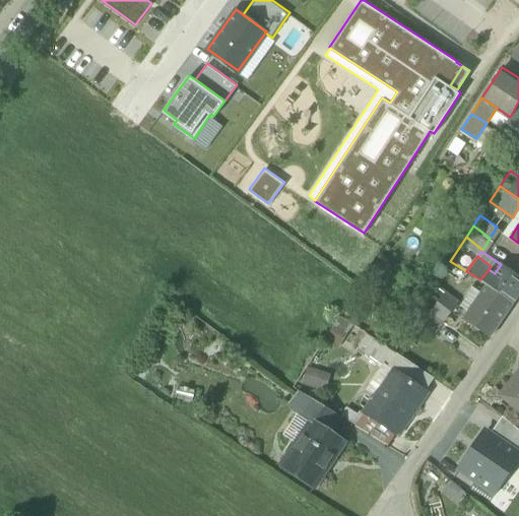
[(445,269),(460,280),(466,271),(450,261),(445,269)]
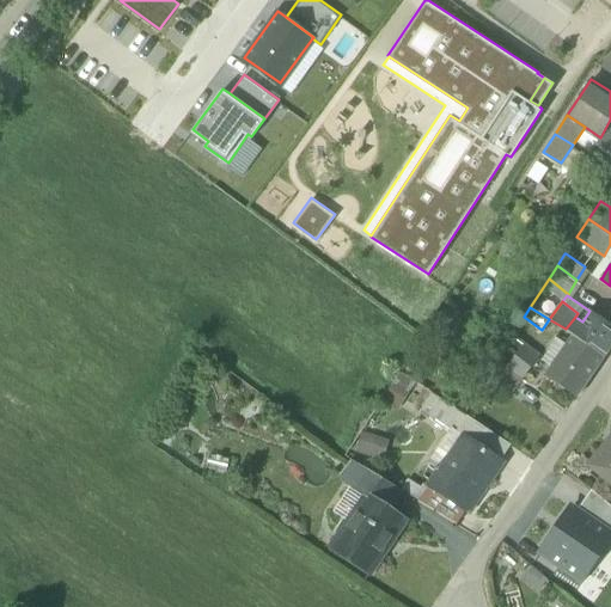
[(582,322),(573,333),(604,355),(610,344),(610,324),(590,311),(582,322)]
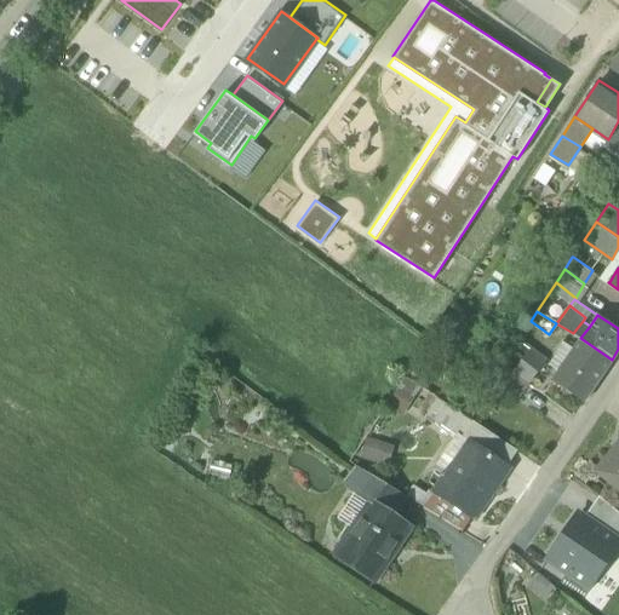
[(580,338),(590,326),(583,321),(573,333),(580,338)]
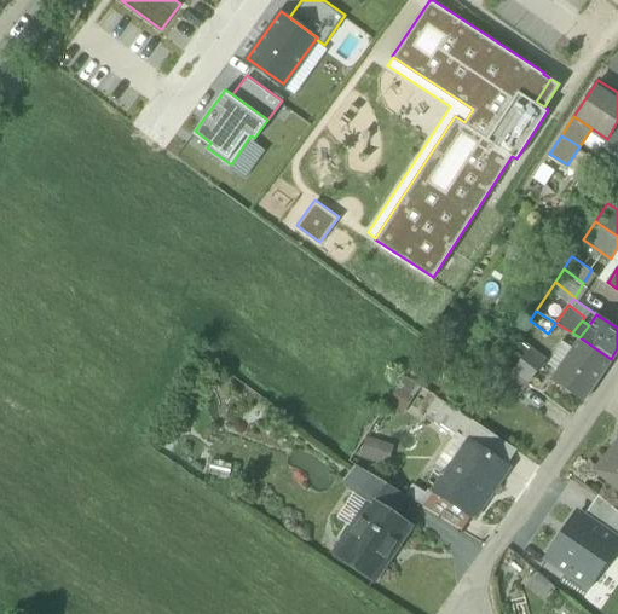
[(595,381),(611,359),(579,337),(564,359),(595,381)]
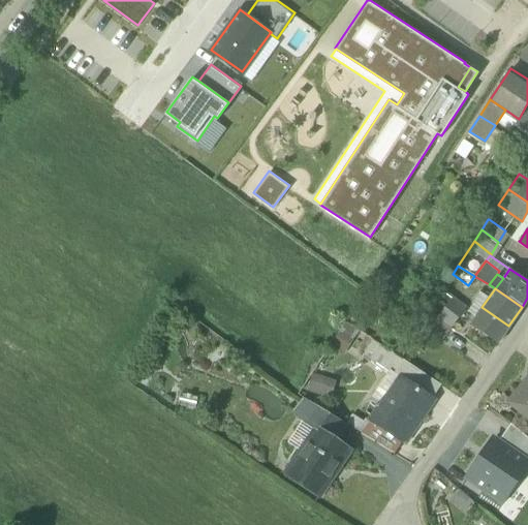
[(422,321),(443,336),(466,305),(446,290),(442,297),(446,299),(438,312),(431,307),(422,321)]
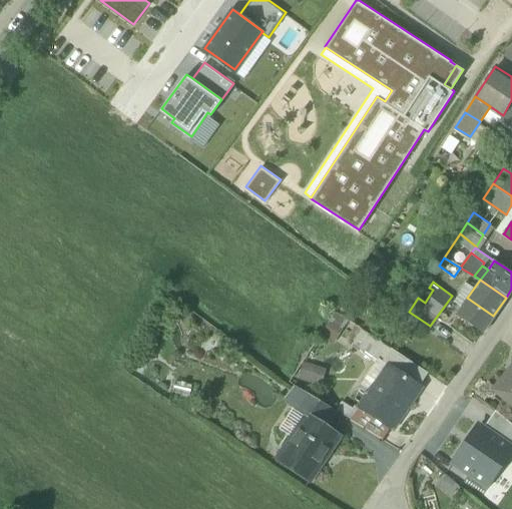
[(458,313),(483,330),(489,323),(493,316),(467,298),(458,313)]
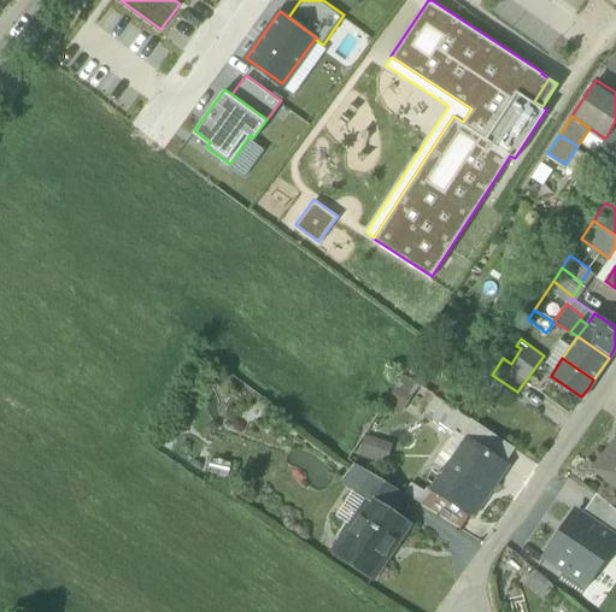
[(473,440),(503,460),(514,445),(471,416),(459,435),(465,439),(471,442),(473,440)]
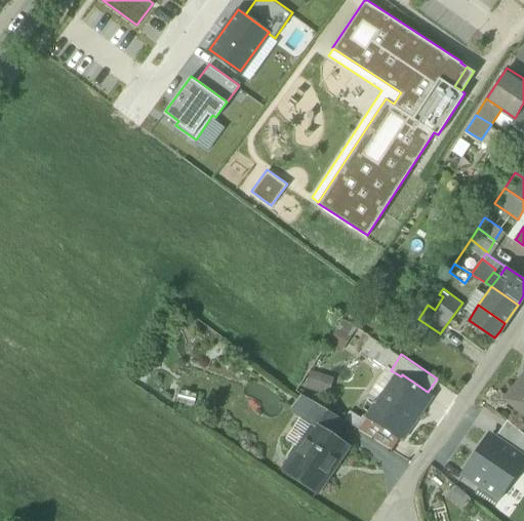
[(329,392),(335,374),(312,366),(306,383),(329,392)]
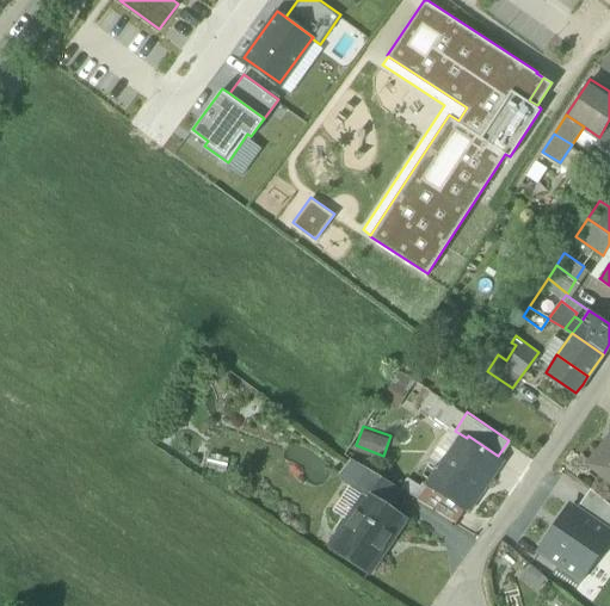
[(461,434),(441,464),(447,468),(467,438),(461,434)]
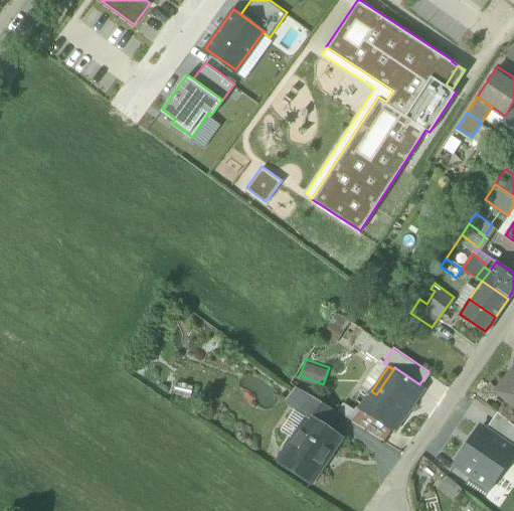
[(392,429),(393,430),(423,386),(419,384),(394,367),(393,369),(376,394),(371,391),(360,407),(392,429)]
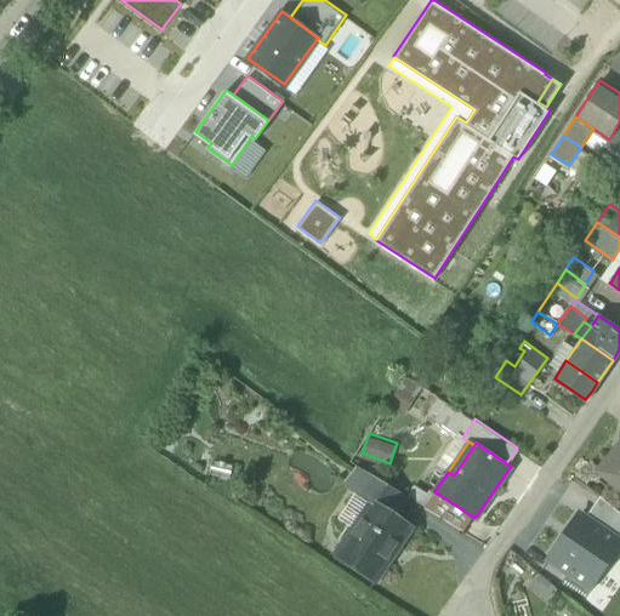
[(619,444),(598,471),(619,486),(619,444)]
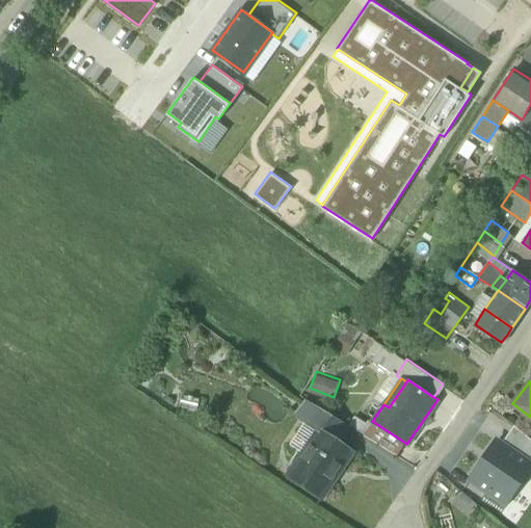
[(180,404),(197,408),(200,397),(183,393),(180,404)]
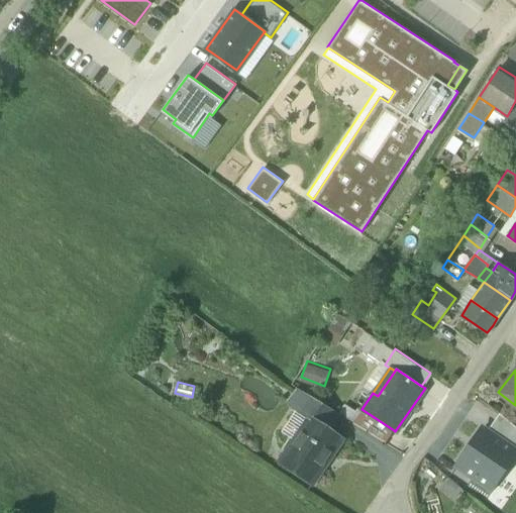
[(311,417),(327,428),(338,412),(318,400),(298,387),(291,399),(313,413),(311,417)]
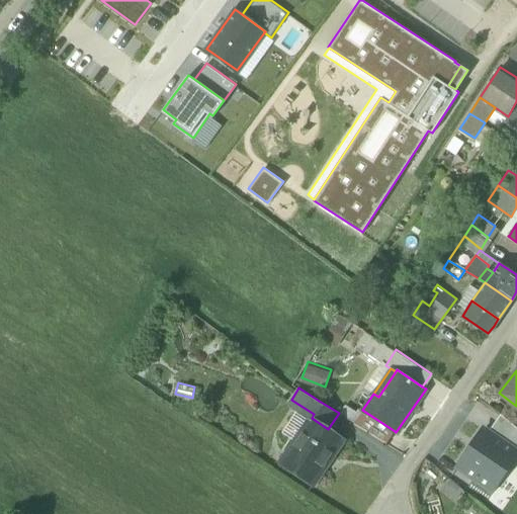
[(354,422),(388,442),(395,431),(362,410),(354,422)]
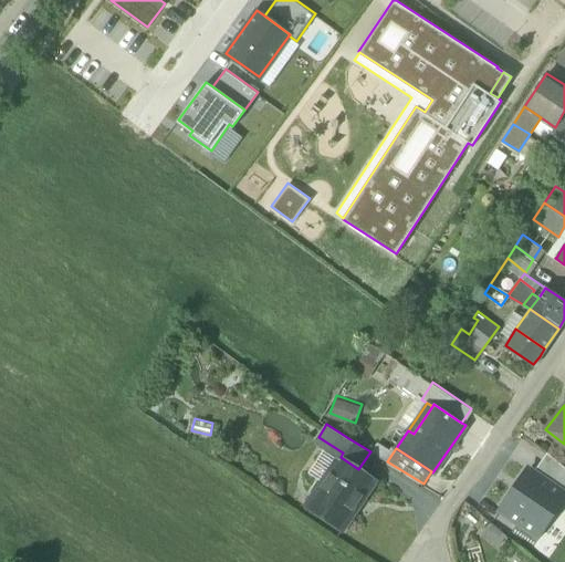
[(309,471),(323,481),(337,459),(324,449),(309,471)]
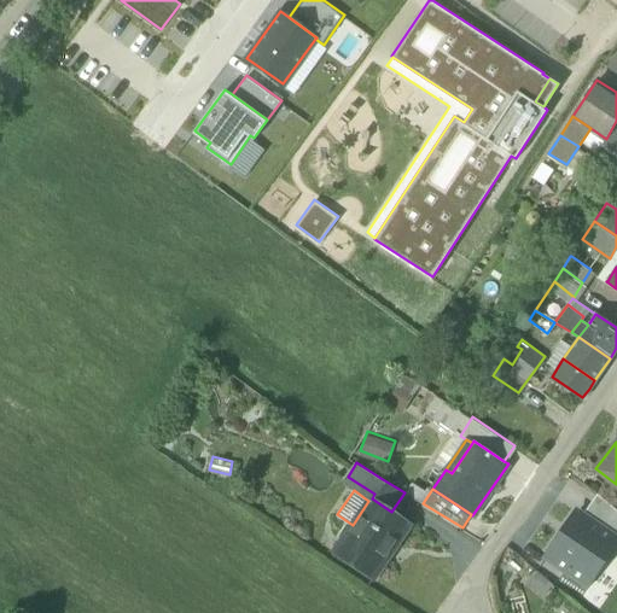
[(616,508),(597,492),(583,513),(616,535),(616,508)]
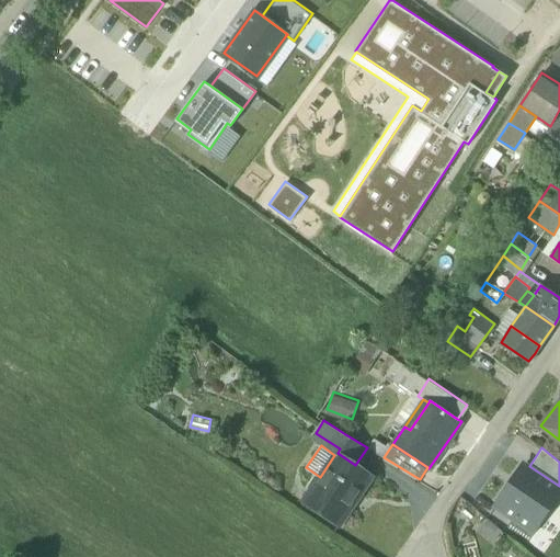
[(330,512),(342,521),(372,476),(355,465),(338,453),(336,452),(334,455),(320,477),(309,493),(332,509),(330,512)]
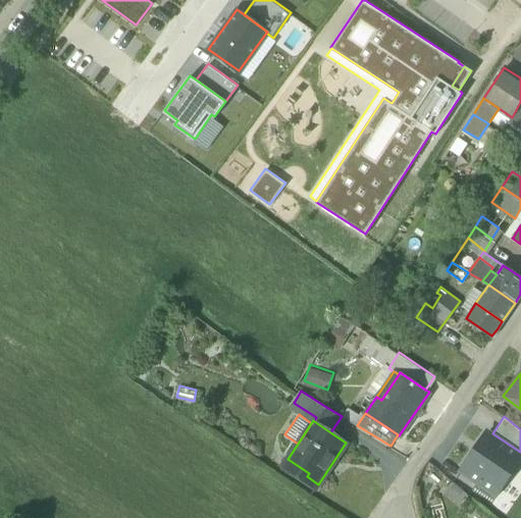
[(505,480),(520,456),(520,452),(492,433),(487,430),(481,441),(479,439),(468,455),(470,457),(461,470),(477,481),(475,482),(496,497),(507,481),(505,480)]
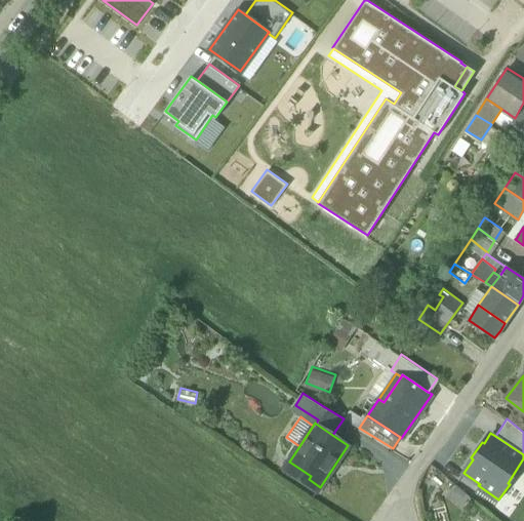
[(287,465),(309,479),(311,476),(289,462),(287,465)]
